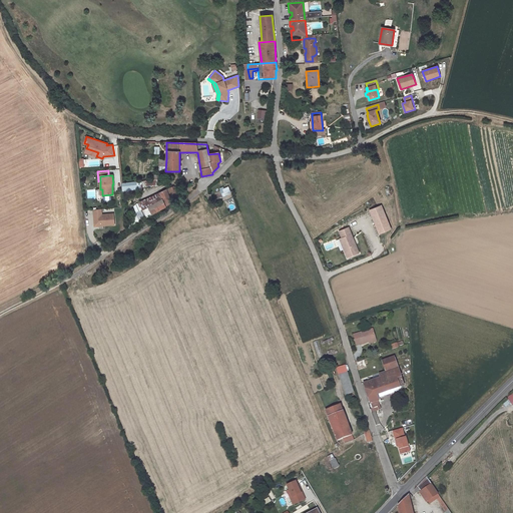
[(141,182),(122,184),(123,191),(142,189),(141,182)]
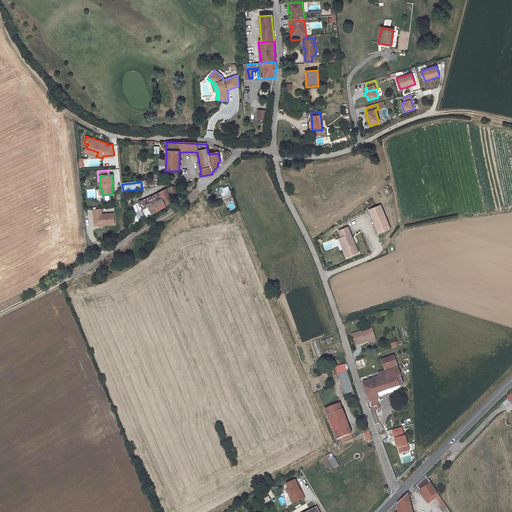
[(171,187),(166,190),(172,201),(177,198),(171,187)]
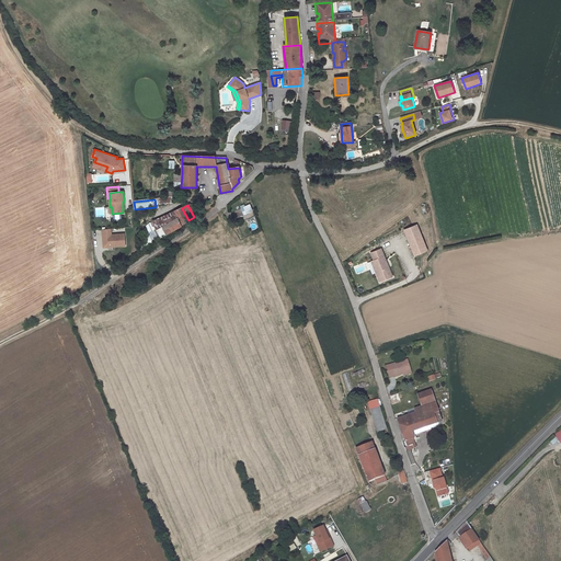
[(182,208),(174,213),(178,218),(181,225),(189,220),(182,208)]
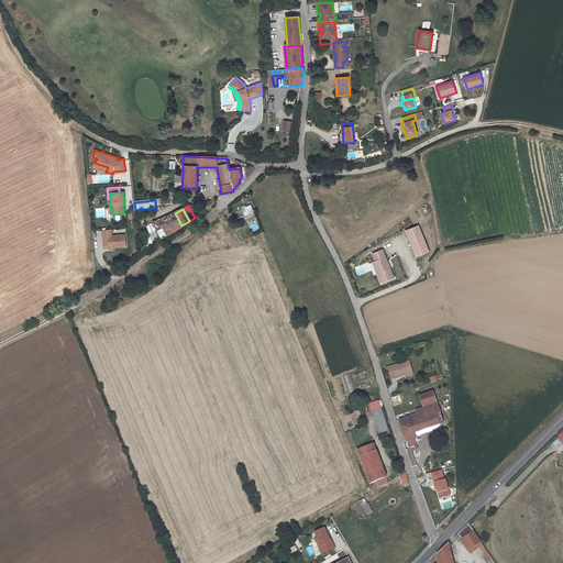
[(175,212),(153,224),(157,231),(163,228),(178,219),(175,213),(175,212)]
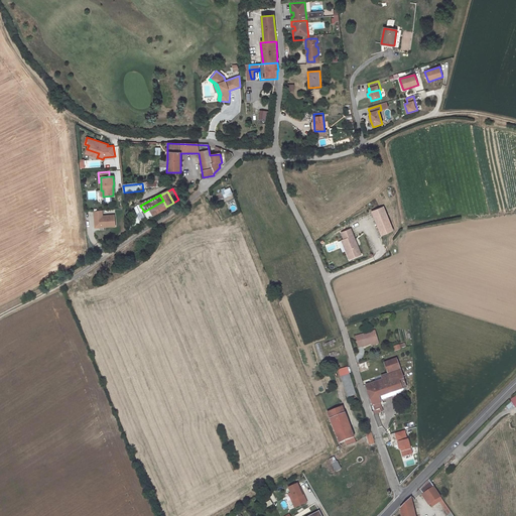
[(149,209),(153,216),(167,208),(166,207),(163,201),(149,209)]
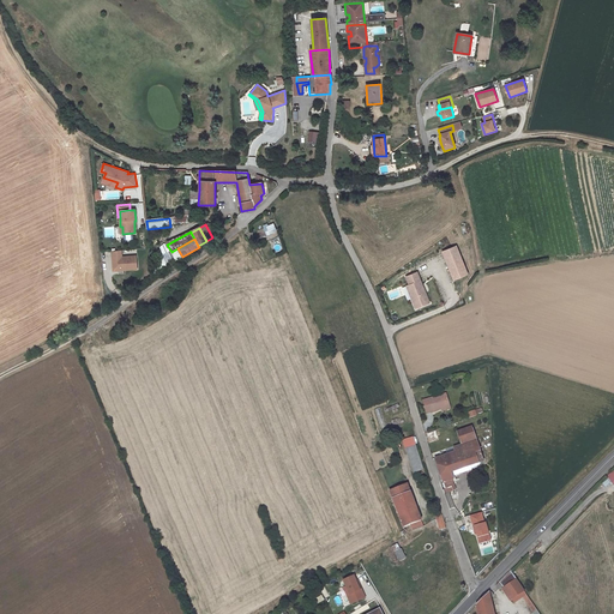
[(457,247),(443,252),(455,281),(468,275),(457,247)]
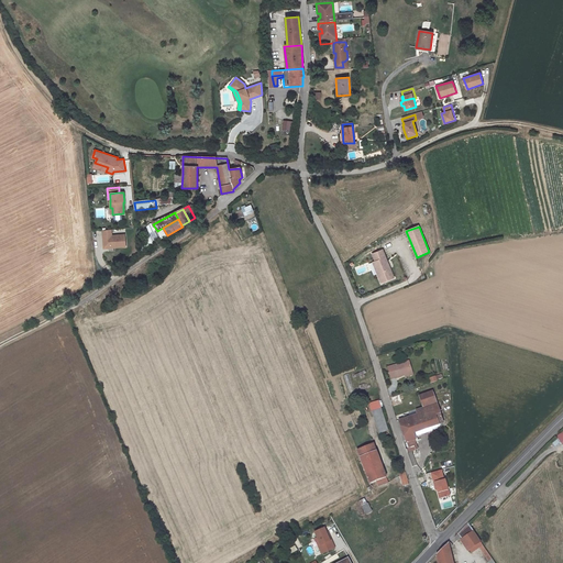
[(163,228),(157,231),(161,239),(167,235),(163,228)]
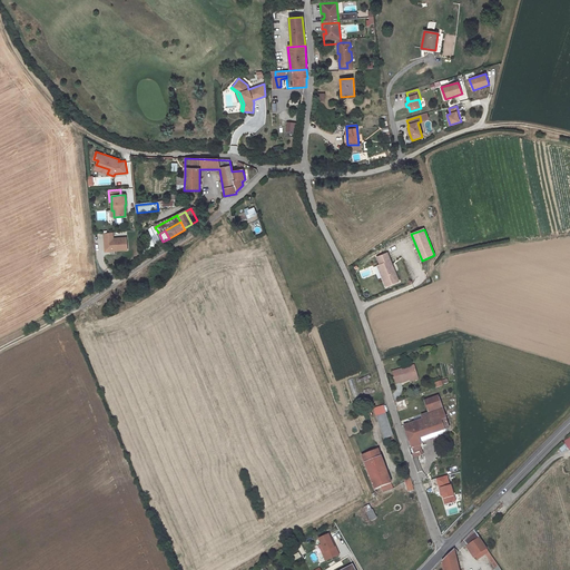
[(104,234),(105,252),(127,251),(126,238),(112,239),(112,233),(104,234)]
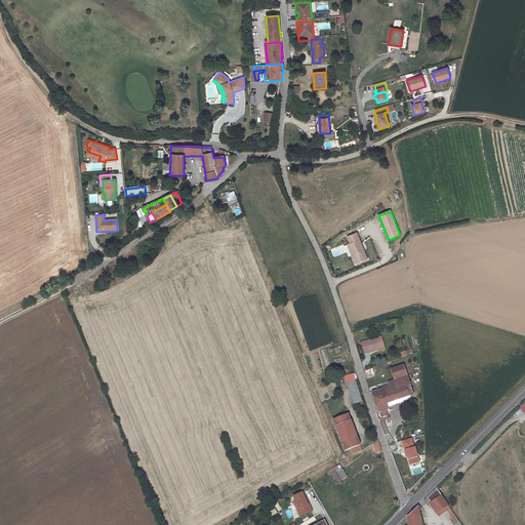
[(357,233),(348,237),(350,244),(348,245),(356,265),(368,259),(357,233)]
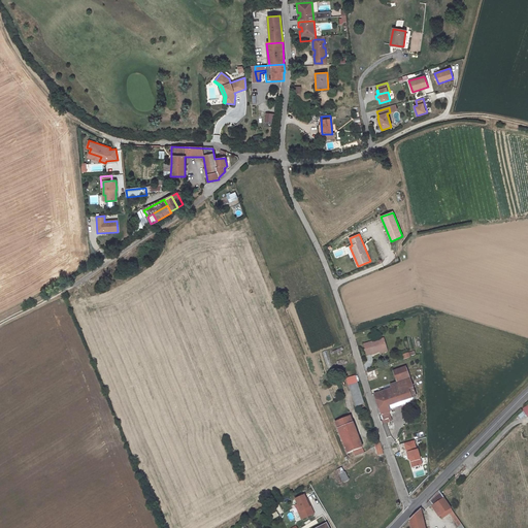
[(384,338),(364,344),(367,355),(380,352),(387,350),(384,338)]
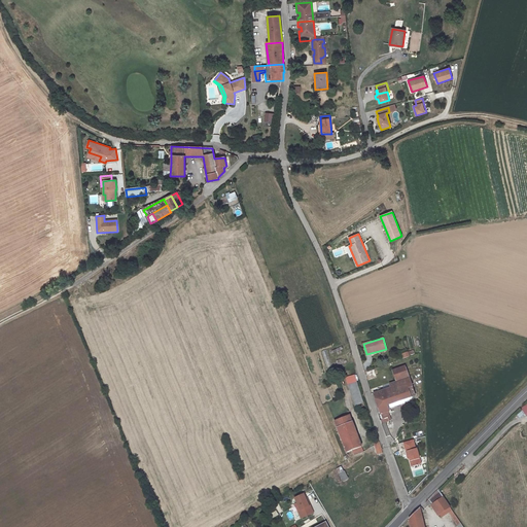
[(409,376),(405,366),(392,371),(396,381),(409,376)]
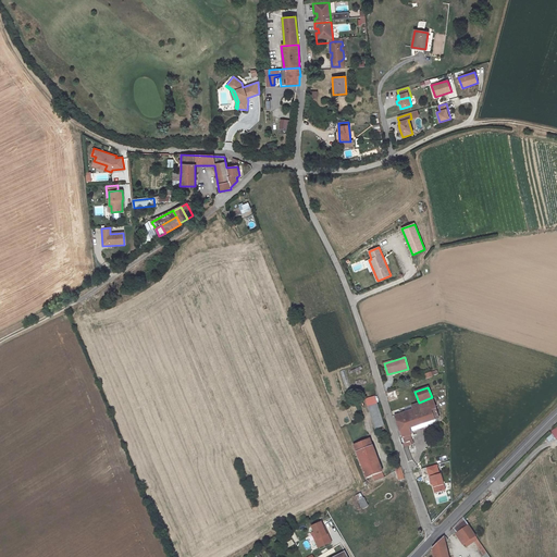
[(375,397),(366,399),(368,407),(378,404),(375,397)]
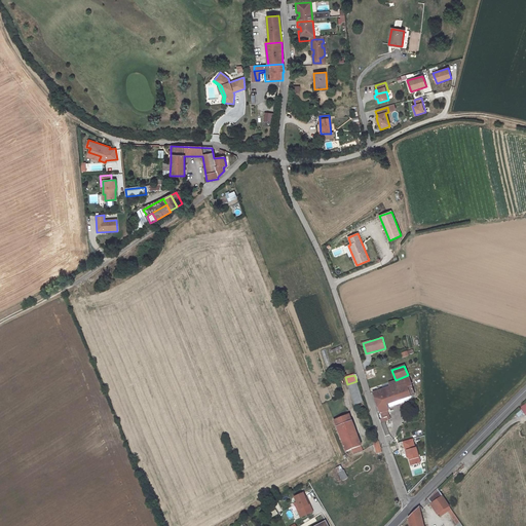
[(390,386),(373,392),(382,418),(379,419),(380,422),(387,420),(387,419),(384,411),(387,410),(385,405),(387,404),(414,395),(408,377),(389,383),(390,386)]
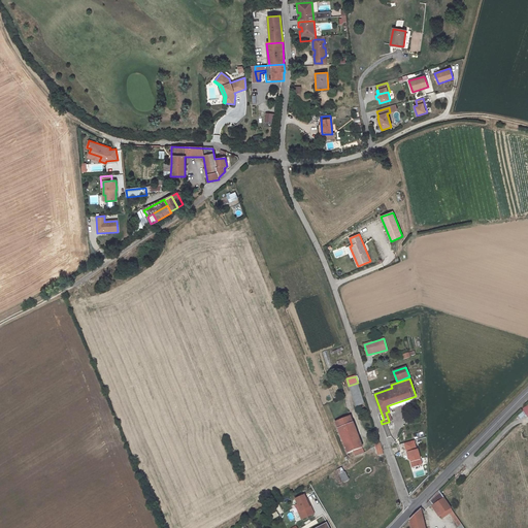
[(358,383),(349,386),(356,406),(364,403),(358,383)]
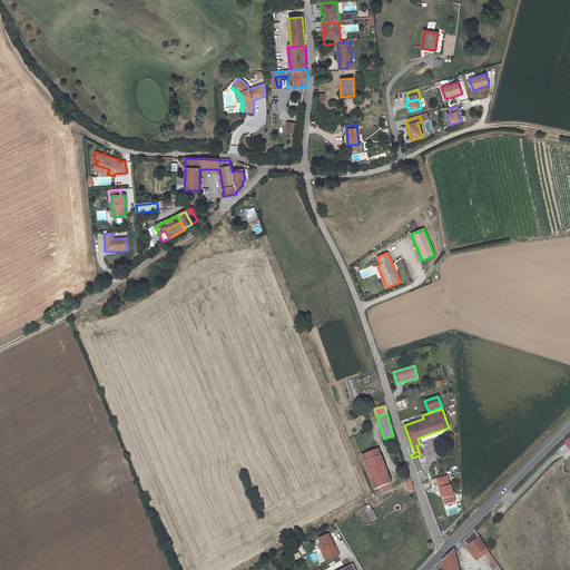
[(379,449),(362,455),(375,489),(381,487),(383,492),(393,489),(391,483),(379,449)]
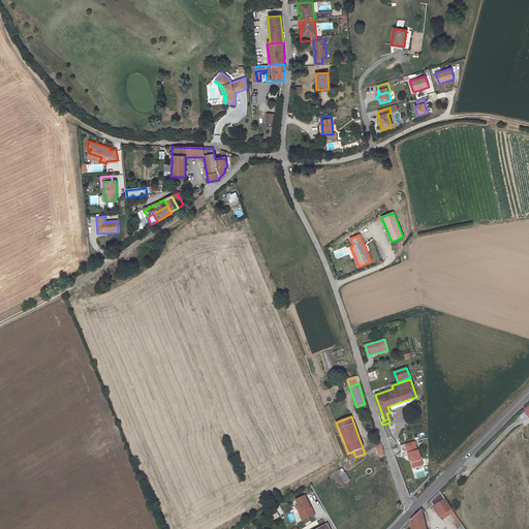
[(386,425),(382,426),(387,439),(391,438),(386,425)]
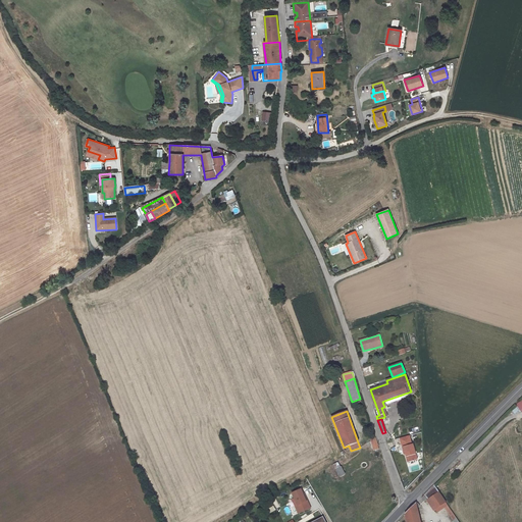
[(373,432),(369,433),(371,439),(374,451),(378,449),(375,438),(373,432)]
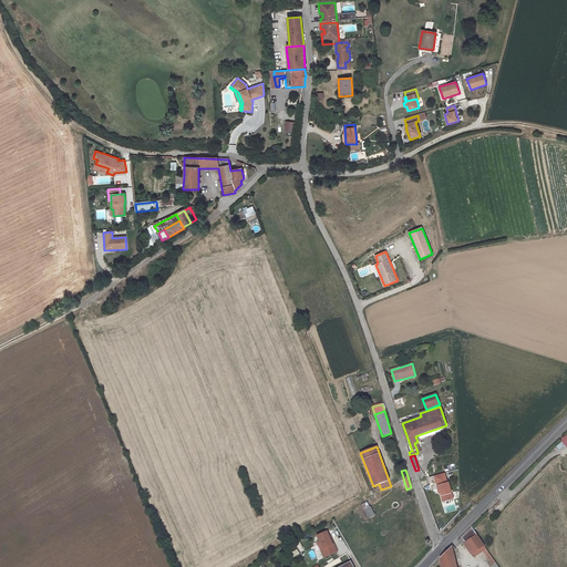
[(439,493),(440,493),(443,502),(453,498),(449,483),(447,483),(445,474),(435,476),(439,493)]
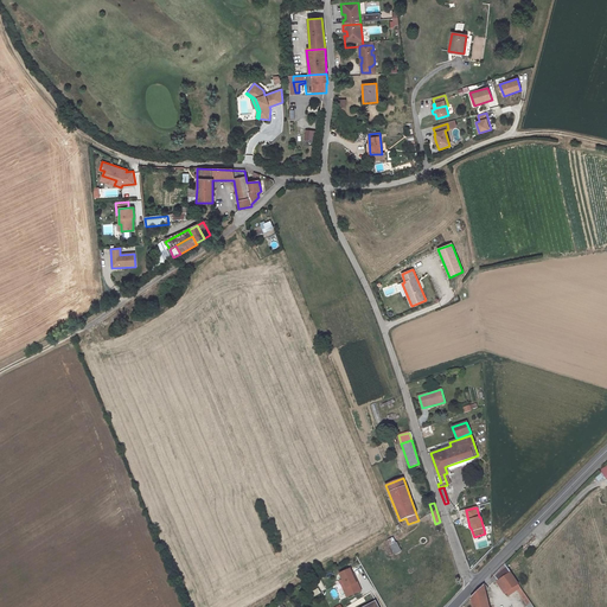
[(519,554),(509,564),(513,568),(523,558),(519,554)]
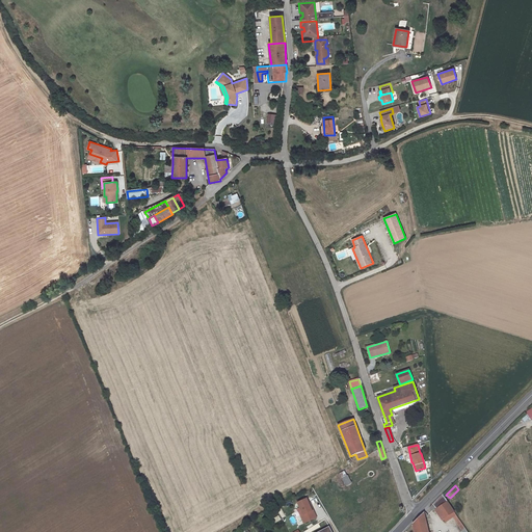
[(443,495),(432,504),(435,508),(443,520),(444,520),(446,522),(456,514),(448,501),(443,495)]
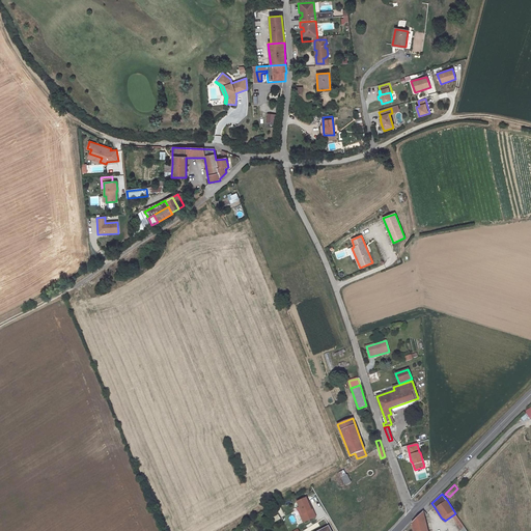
[(300,507),(303,513),(301,514),(304,522),(315,516),(312,509),(311,509),(306,498),(297,502),(300,507)]
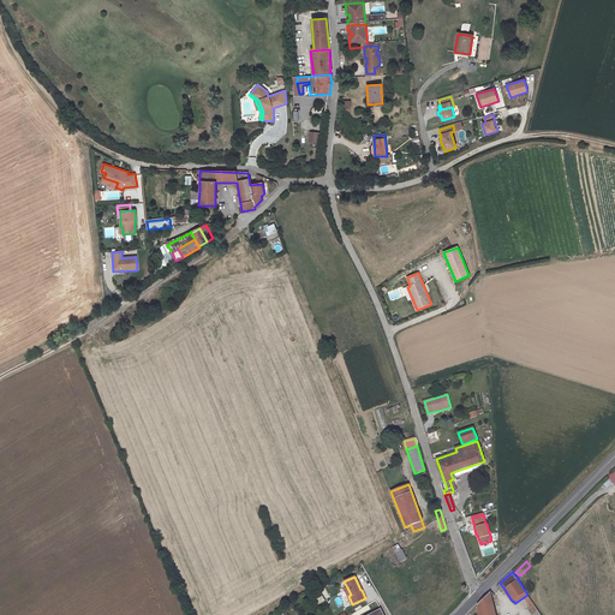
[(490,593),(477,605),(479,614),(495,614),(491,598),(490,593)]
